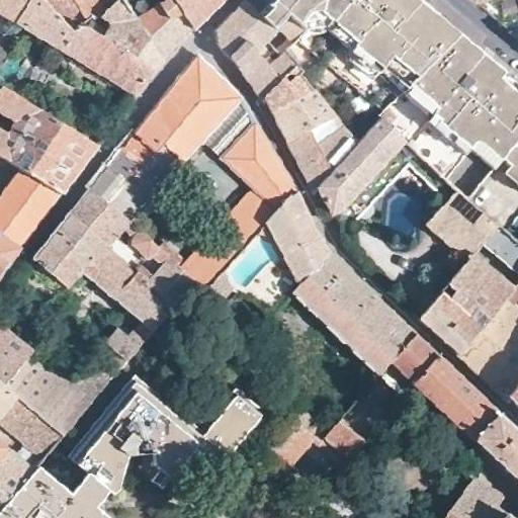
[(0,0),(0,13),(12,21),(40,4),(32,0),(0,0)]
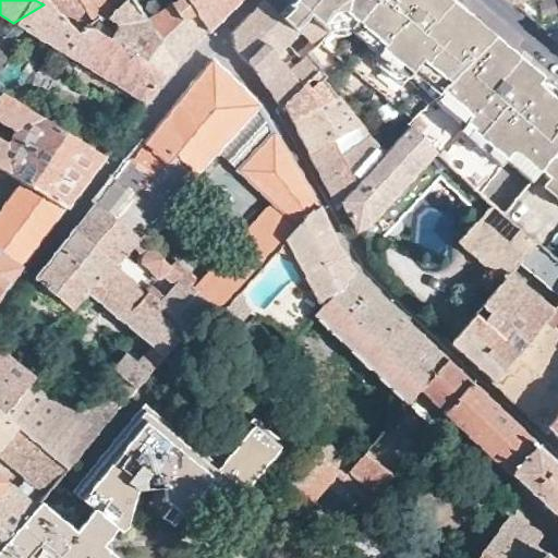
[(155,85),(173,61),(147,20),(138,7),(134,0),(126,0),(101,23),(117,31),(112,37),(116,39),(112,45),(88,32),(87,32),(82,31),(80,34),(72,25),(48,0),(44,4),(13,23),(142,101),(155,85)]
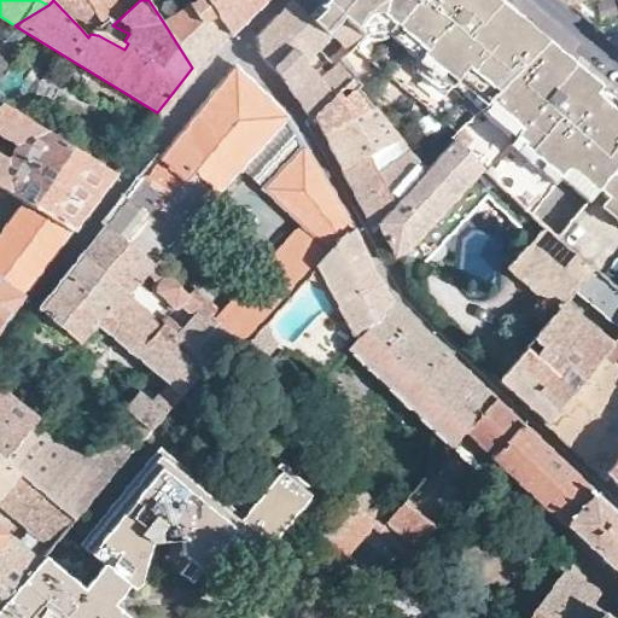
[(140,0),(39,0),(48,5),(53,0),(80,28),(95,15),(108,30),(112,25),(140,0)]
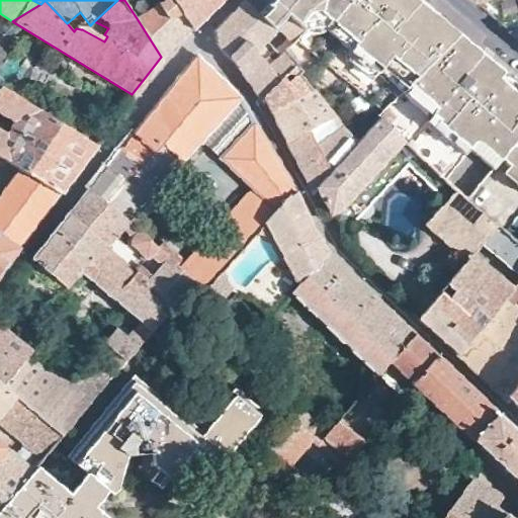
[(172,44),(187,25),(187,23),(172,0),(161,0),(137,18),(161,57),(172,44)]
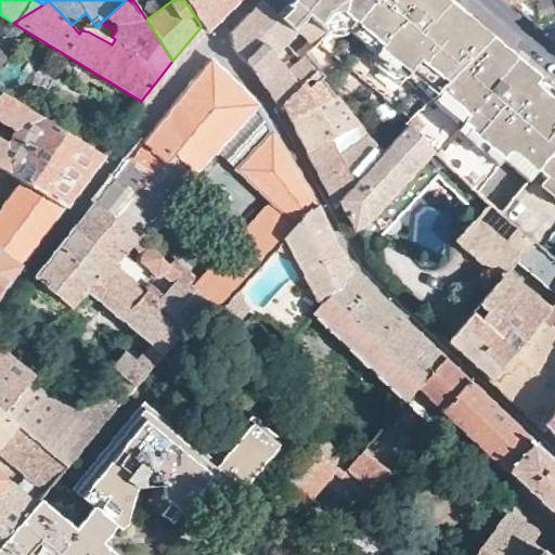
[(235,0),(184,0),(201,25),(201,27),(205,31),(226,10),(235,0)]
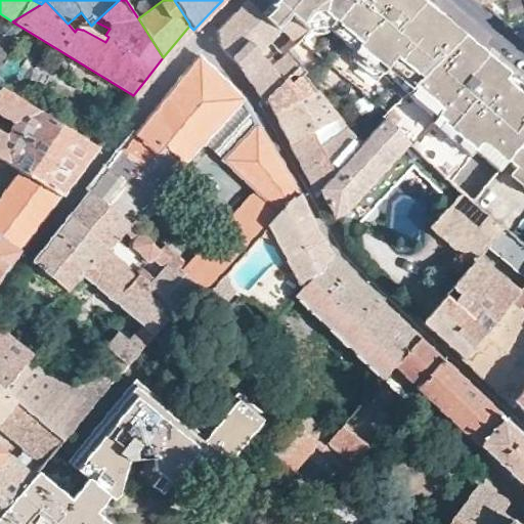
[(294,70),(299,74),(302,71),(287,50),(276,60),(262,45),(276,30),(261,15),(246,0),(231,16),(218,29),(222,49),(227,55),(234,62),(252,84),(254,86),(256,89),(257,91),(259,93),(263,101),(294,70)]
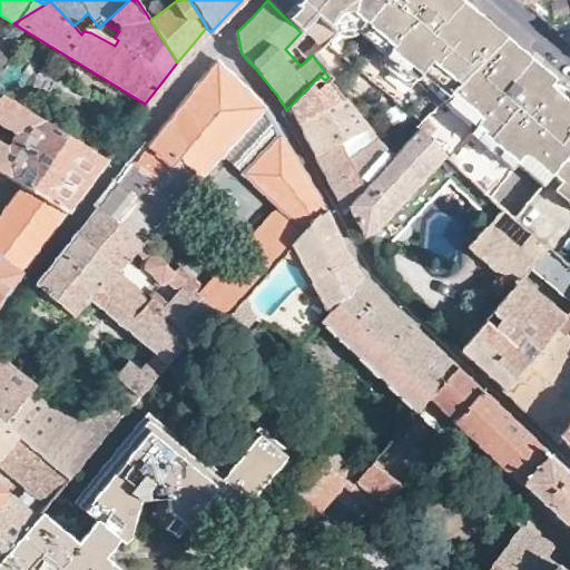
[(300,0),(284,17),(301,32),(305,29),(318,17),(333,33),(345,18),(359,17),(393,46),(391,49),(446,95),(495,45),(503,36),(461,0),(300,0)]
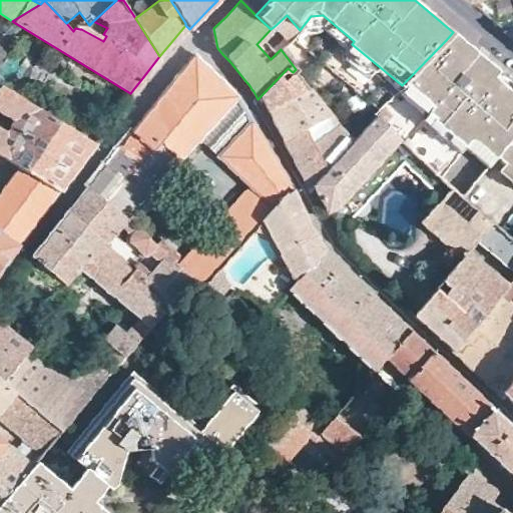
[(512,0),(477,0),(502,21),(512,30),(512,0)]
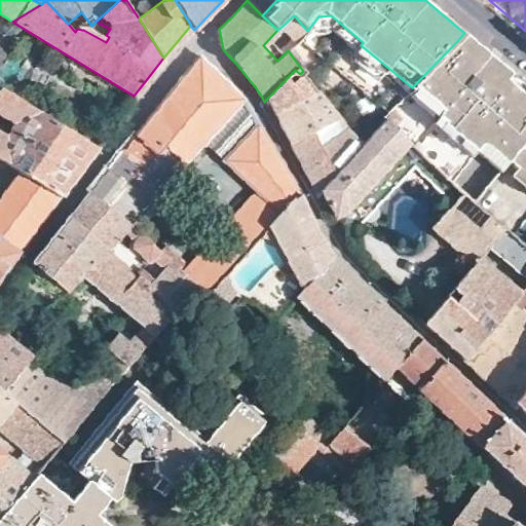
[(282,27),(296,41),(307,31),(294,15),(282,27)]
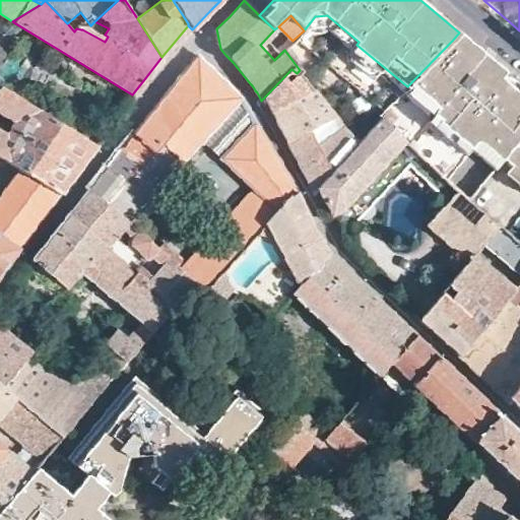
[(0,61),(13,41),(4,35),(0,41),(0,61)]
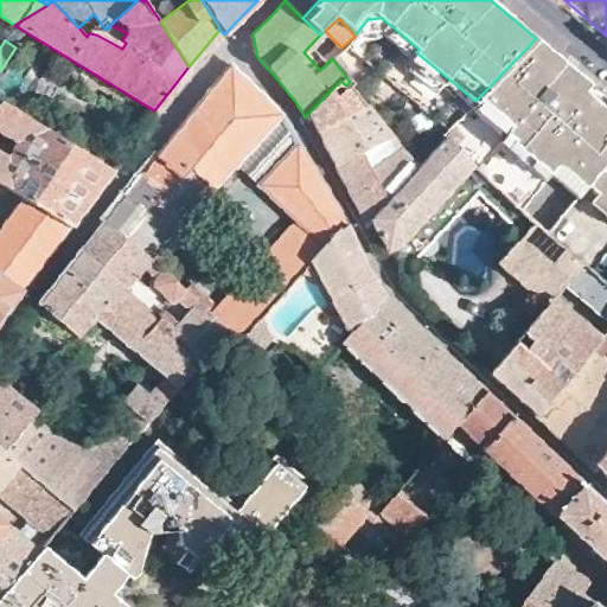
[(472,104),(468,108),(440,136),(443,141),(472,166),(535,224),(545,232),(575,198),(588,183),(606,160),(606,134),(606,133),(606,96),(588,82),(587,84),(580,80),(567,68),(555,69),(528,48),(475,101),(472,104)]
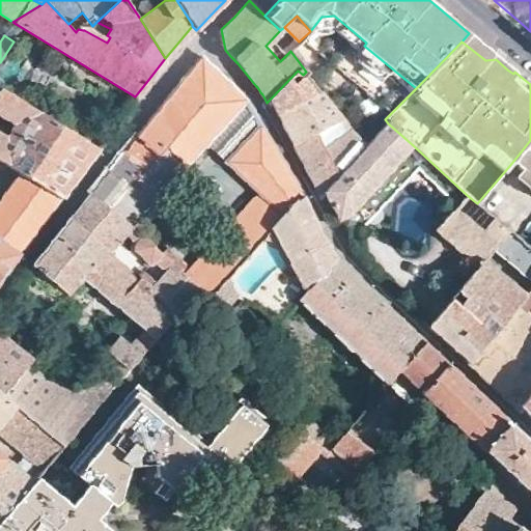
[(107,172),(89,193),(131,229),(133,227),(155,202),(158,204),(169,191),(171,193),(178,185),(175,183),(189,170),(187,166),(247,101),(221,75),(201,56),(121,152),(107,172)]
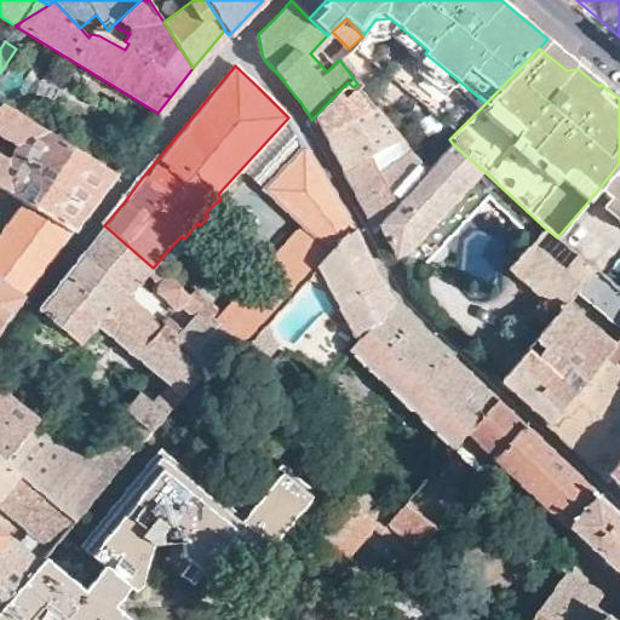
[(323,133),(371,109),(354,87),(348,82),(311,120),(317,120),(320,126),(323,133)]
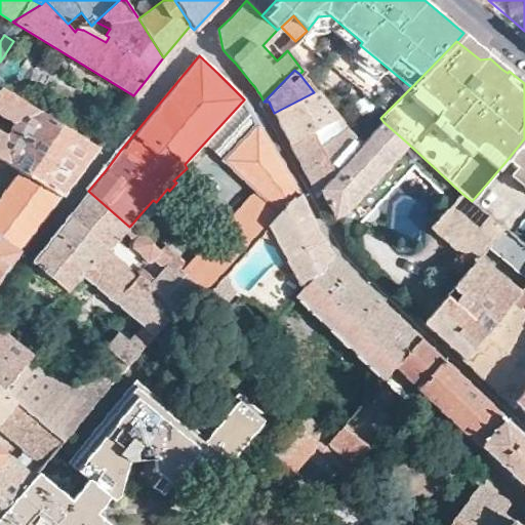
[(0,87),(0,159),(17,170),(58,196),(71,182),(74,176),(96,148),(23,102),(0,87)]
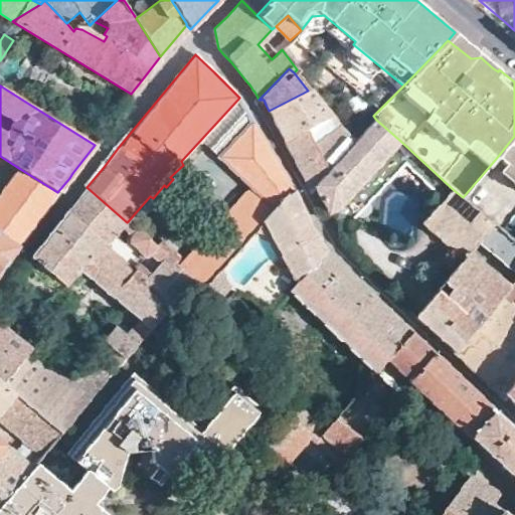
[(309,190),(355,141),(336,122),(331,115),(329,117),(308,91),(269,111),(288,148),(309,190)]
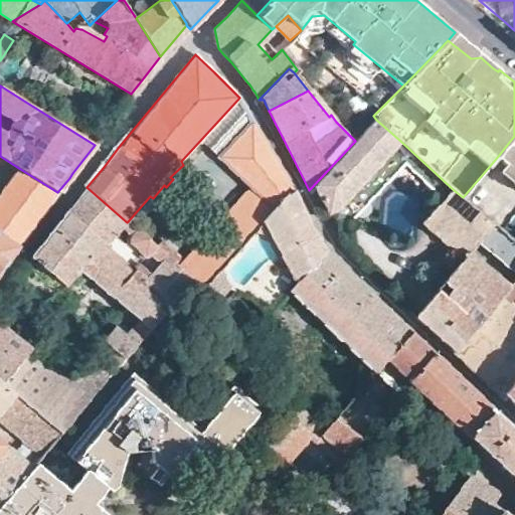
[(239,98),(201,140),(218,157),(244,128),(239,123),(248,113),(239,98)]
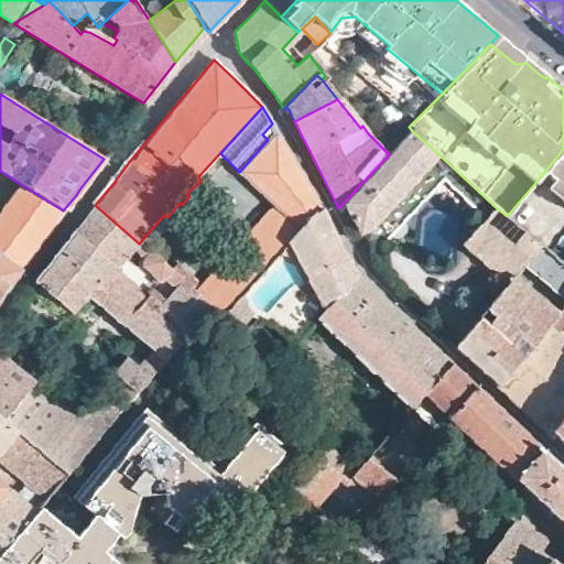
[(212,307),(220,315),(314,215),(318,215),(323,209),(272,123),(262,134),(268,140),(239,172),(275,208),(201,288),(176,264),(171,269),(212,307)]
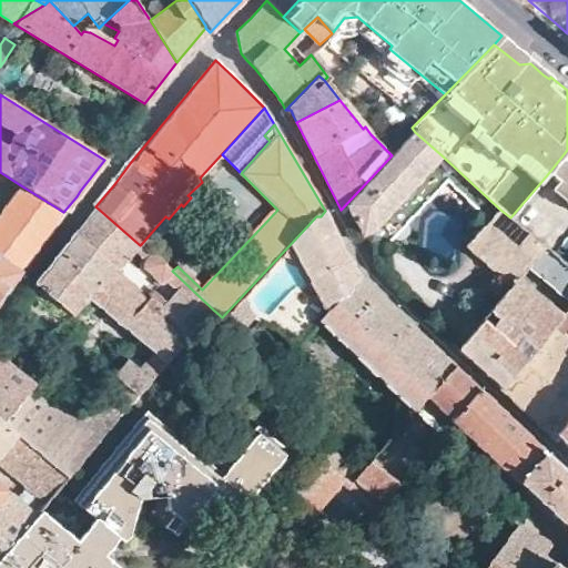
[(442,155),(415,132),(392,155),(341,210),(343,213),(348,209),(363,234),(372,229),(374,227),(375,226),(376,225),(377,224),(442,155)]
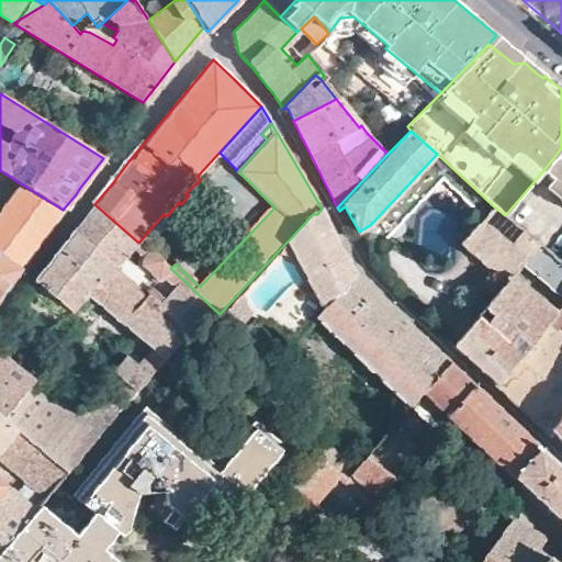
[(561,148),(544,169),(561,183),(561,148)]
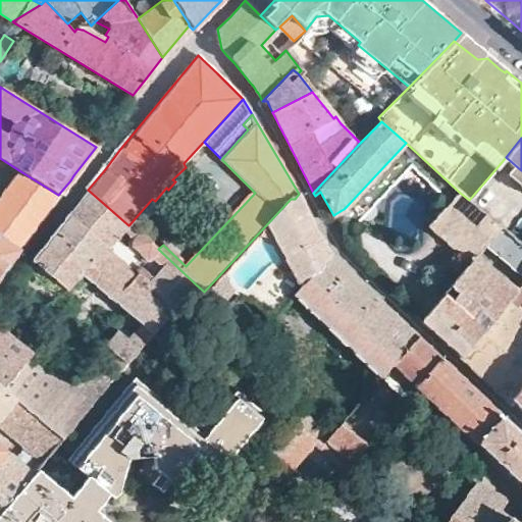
[(0,274),(1,274),(58,195),(17,169),(0,192),(0,274)]
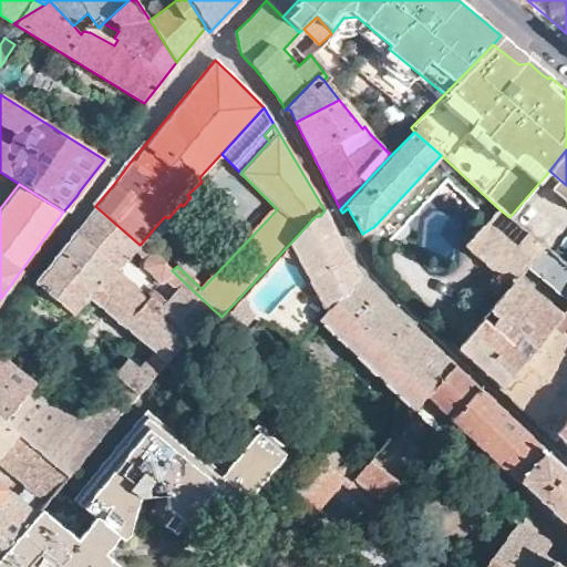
[(142,243),(140,245),(95,206),(84,220),(74,233),(189,334),(213,309),(172,270),(142,243)]
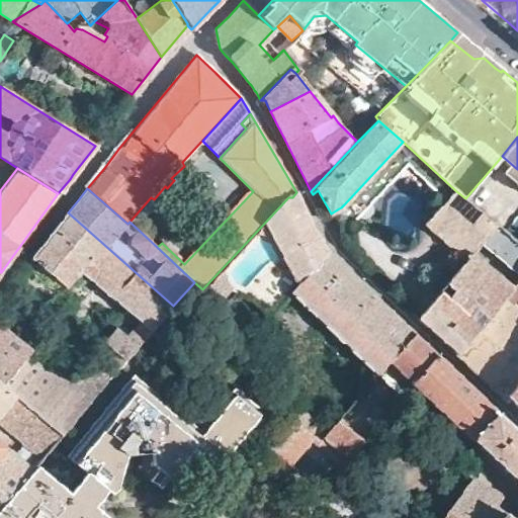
[(482,246),(497,228),(465,198),(456,191),(427,222),(469,260),(475,254),(482,246)]
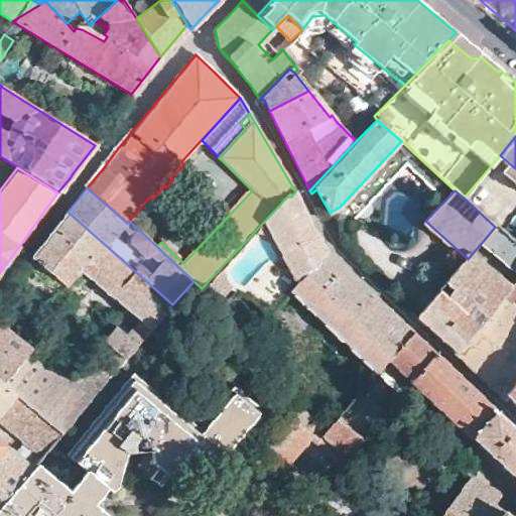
[(285,265),(301,281),(329,252),(310,222),(305,211),(295,191),(291,197),(287,197),(202,288),(218,303),(270,248),(274,251),(277,248),(285,265)]
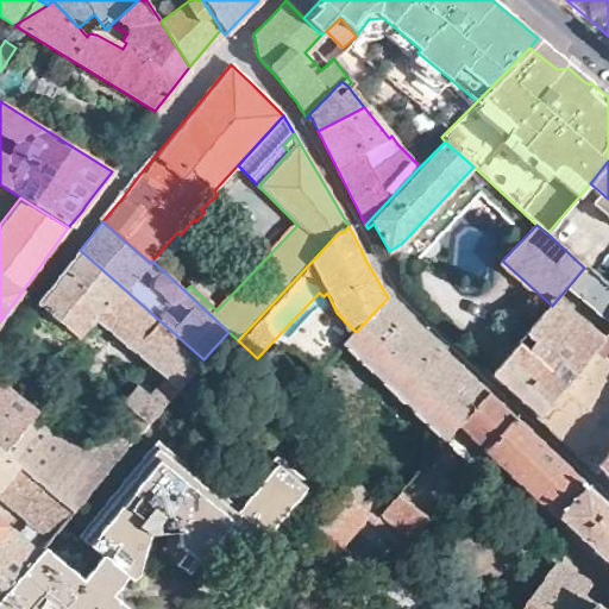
[(146,425),(161,408),(203,359),(80,250),(37,305),(77,338),(89,324),(95,330),(101,324),(164,378),(150,396),(138,387),(82,450),(107,471),(146,425)]
